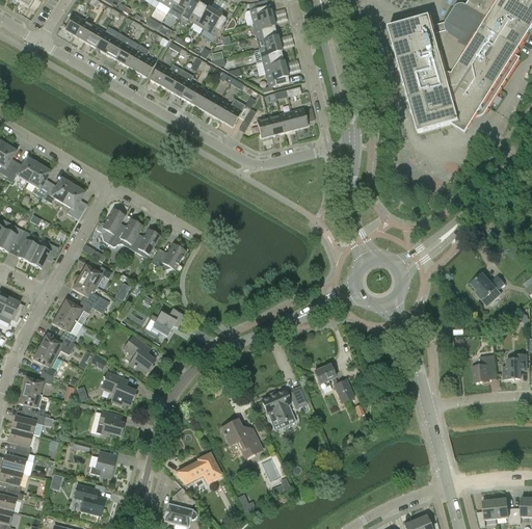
[(175,0),(170,7),(181,14),(189,0),(175,0)]
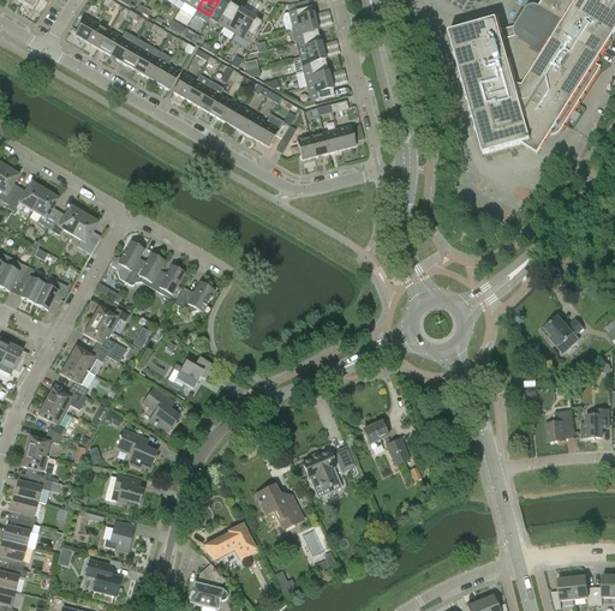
[(219,0),(209,16),(222,24),(236,4),(230,0),(219,0)]
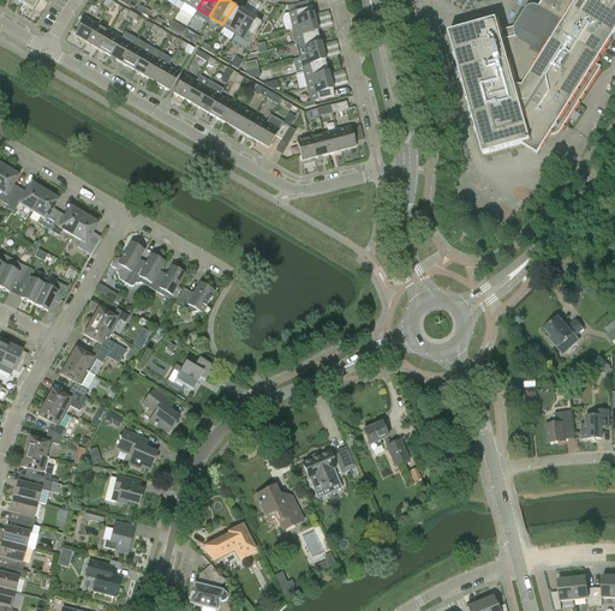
[(297,1),(299,9),(284,12),(282,15),(286,27),(292,25),(292,27),(318,19),(317,15),(314,16),(312,12),(311,5),(310,5),(308,0),(303,0),(297,1)]
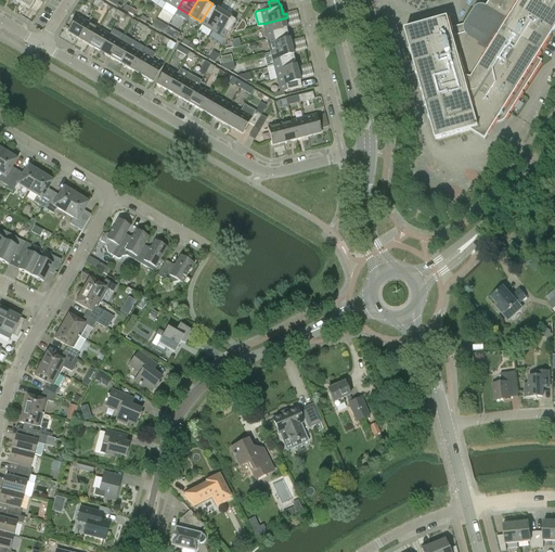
[(506,116),(506,115),(542,58),(538,54),(554,26),(554,0),(488,0),(487,3),(485,2),(483,2),(481,2),(480,2),(479,2),(477,3),(476,4),(475,5),(474,7),(465,22),(451,25),(448,15),(405,27),(436,138),(470,128),(486,137),(497,119),(498,119),(500,119),(501,119),(503,118),(504,117),(506,116)]
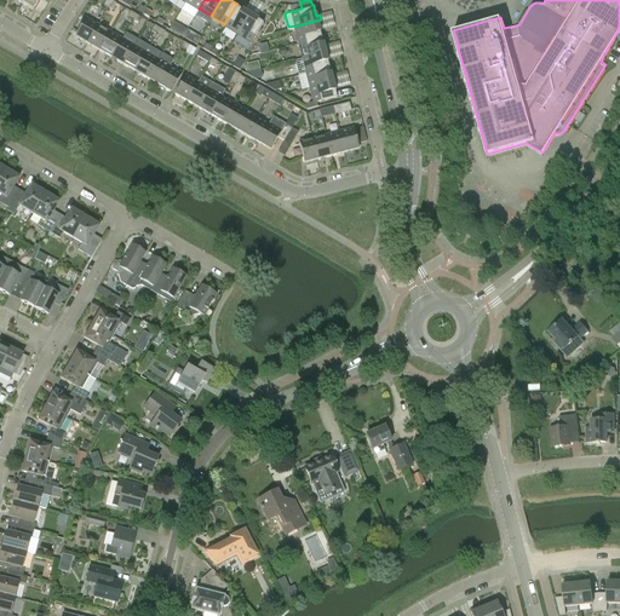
[(248,6),(246,10),(242,7),(237,4),(224,24),(237,33),(252,9),(248,6)]
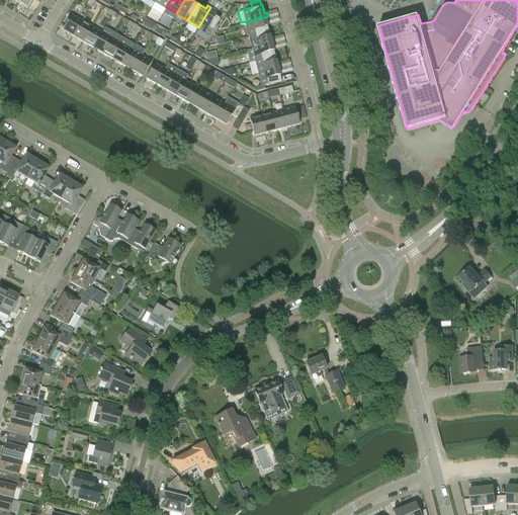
[(211,12),(213,9),(210,7),(198,27),(209,33),(220,17),(214,13),(211,12)]
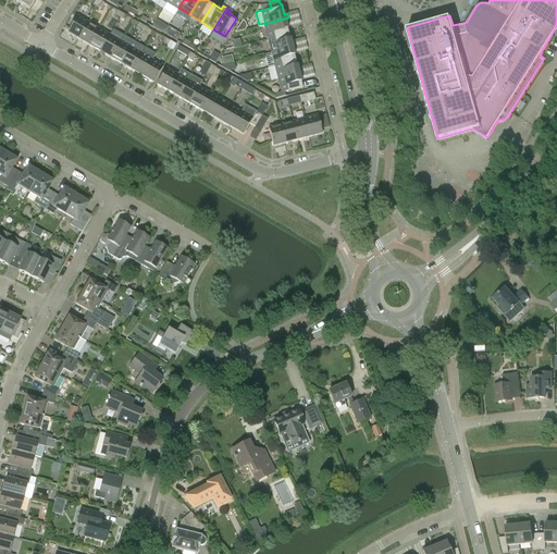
[(77,13),(67,31),(78,37),(88,20),(77,13)]
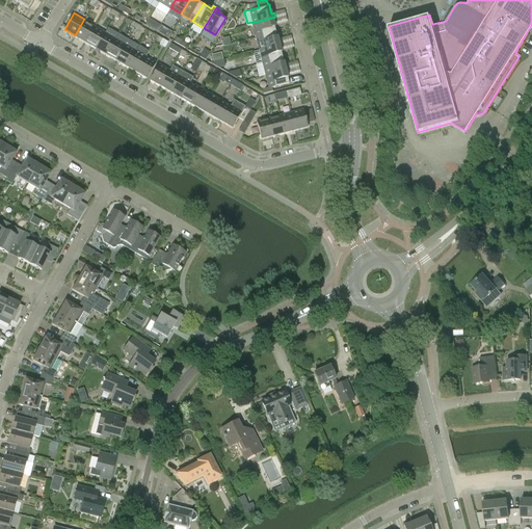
[(153,27),(157,21),(149,17),(145,23),(153,27)]
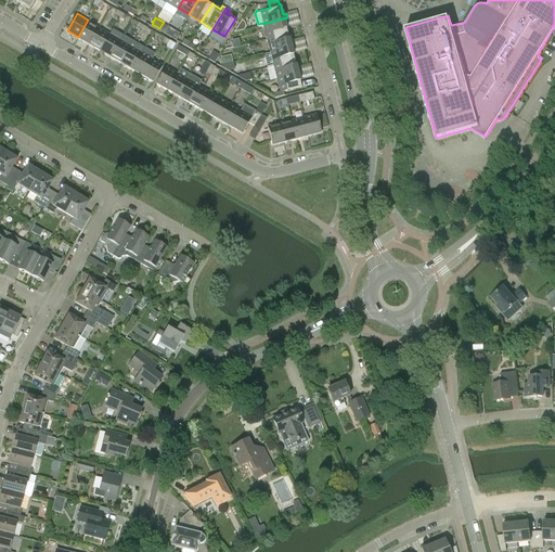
[(285,22),(288,22),(287,17),(263,24),(267,37),(287,31),(286,25),(285,22)]
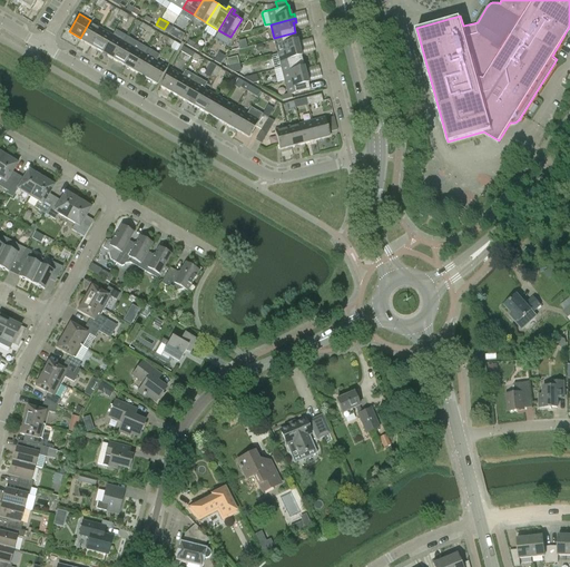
[(91,44),(101,27),(90,20),(80,38),(91,44)]
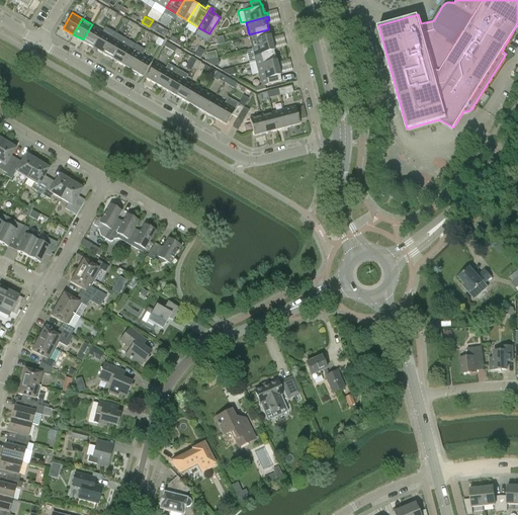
[(104,24),(101,29),(92,24),(83,39),(93,46),(105,24),(104,24)]
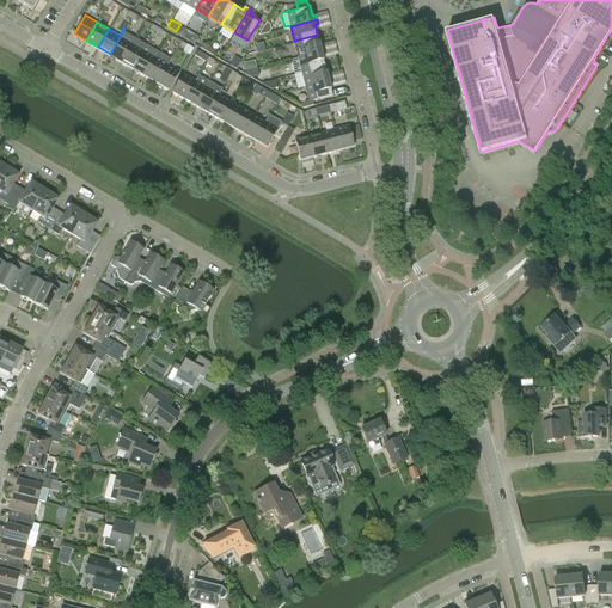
[(110,54),(121,61),(136,36),(124,29),(110,54)]
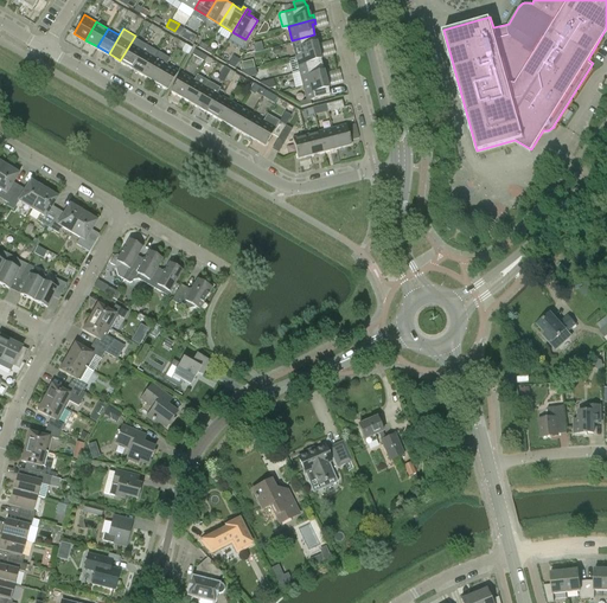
[(191,40),(196,33),(190,30),(185,38),(191,40)]
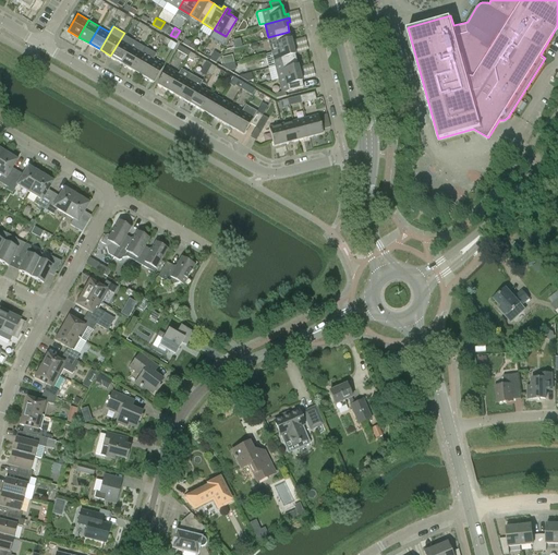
[(291,40),(291,37),(289,32),(268,37),(271,50),(295,44),(294,40),(291,40)]
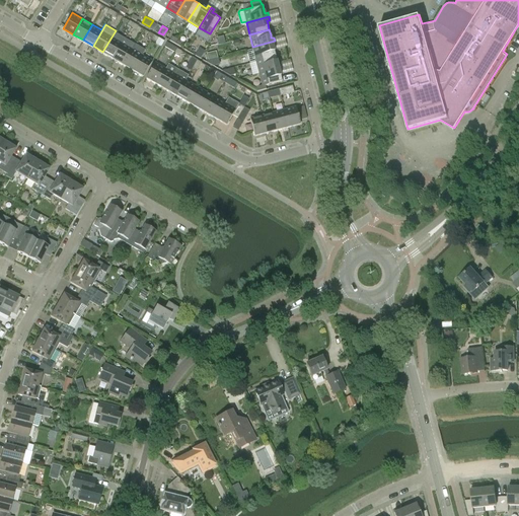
[(102,52),(113,57),(125,35),(116,30),(102,52)]
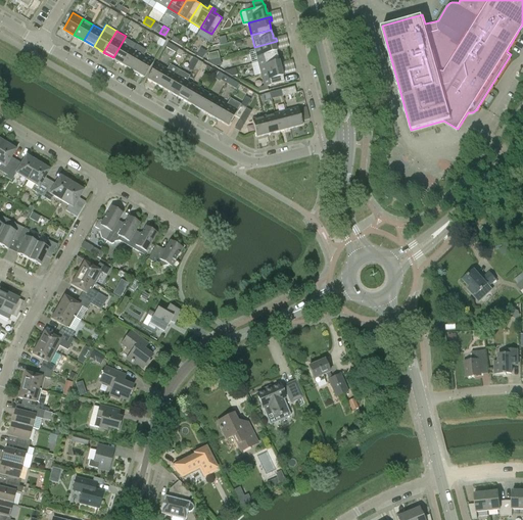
[(124,63),(134,41),(126,36),(113,57),(124,63)]
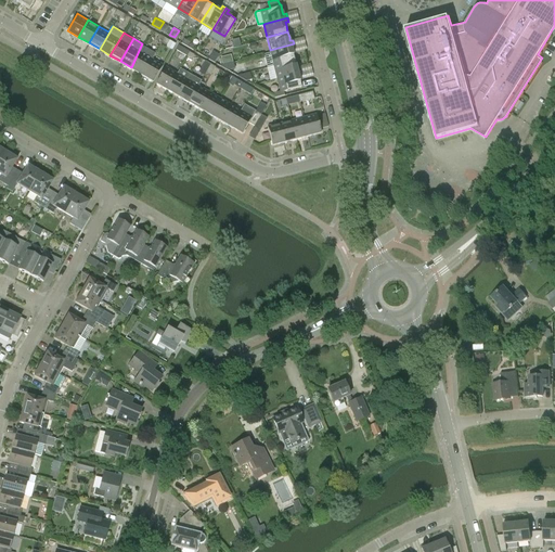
[(188,53),(190,50),(178,43),(176,47),(188,53)]
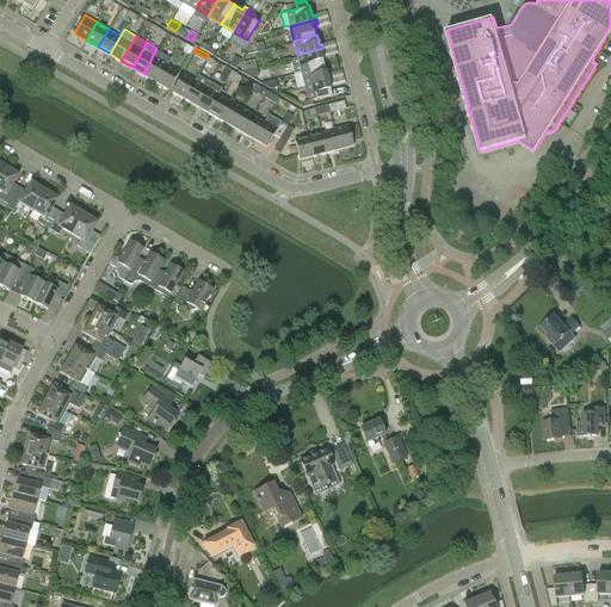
[(290,57),(294,72),(301,69),(325,63),(322,57),(321,54),(325,53),(323,48),(297,55),(290,57)]
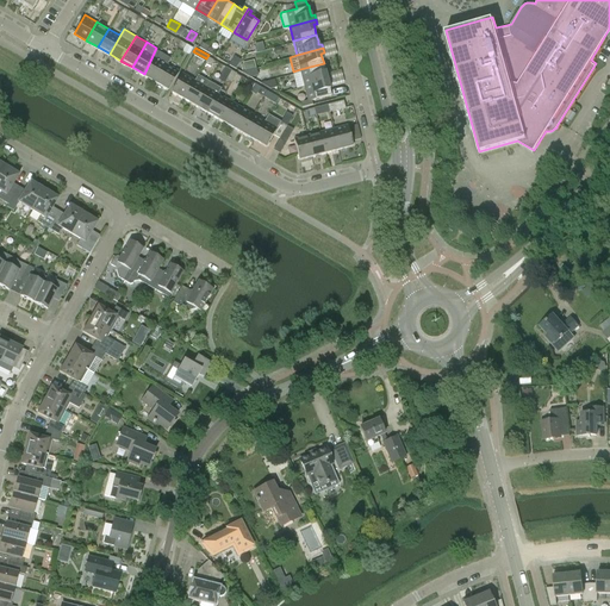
[(167,62),(170,56),(159,49),(144,74),(156,81),(167,62)]
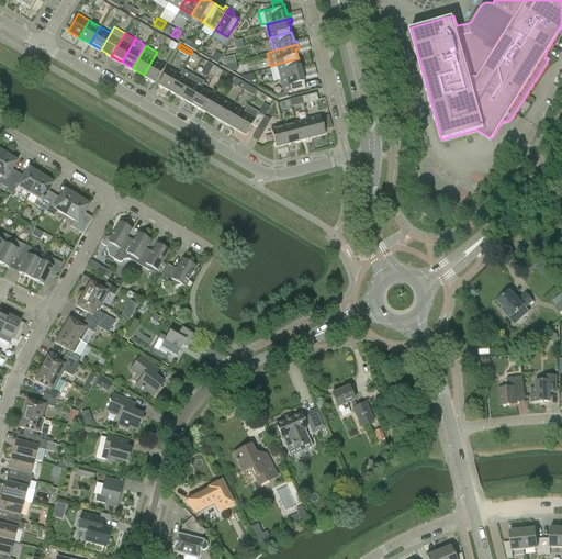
[(213,54),(211,57),(217,60),(220,57),(222,53),(215,49),(213,54)]
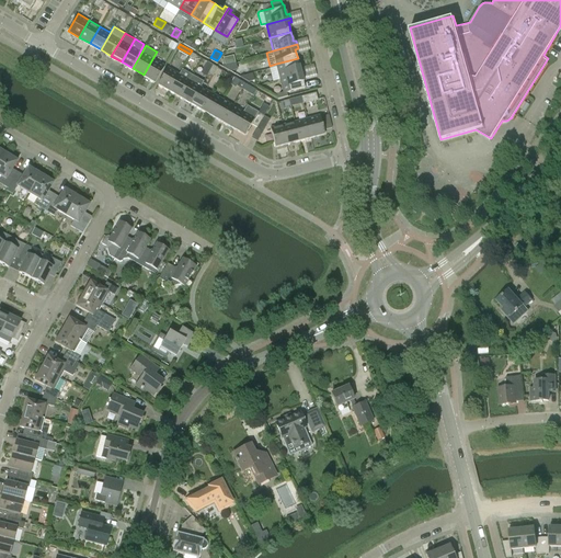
[(155,81),(164,64),(153,57),(144,75),(155,81)]
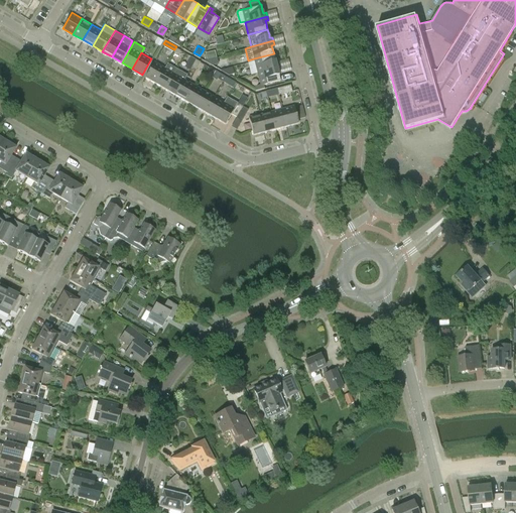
[(276,62),(275,59),(274,53),(254,58),(257,71),(280,66),(279,61),(276,62)]
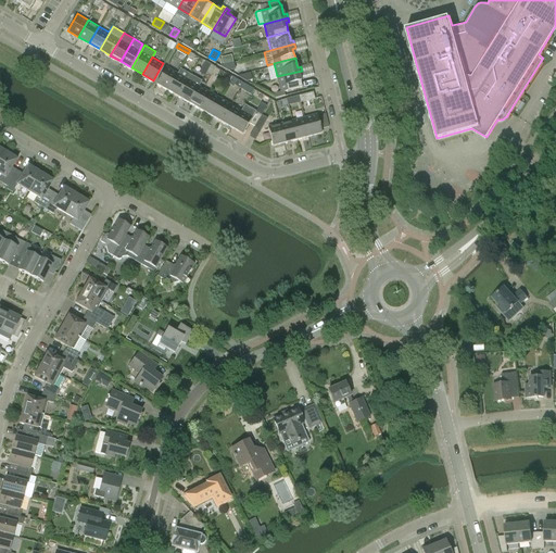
[(209,65),(206,70),(211,73),(213,68),(214,68),(216,65),(211,62),(209,66),(209,65)]
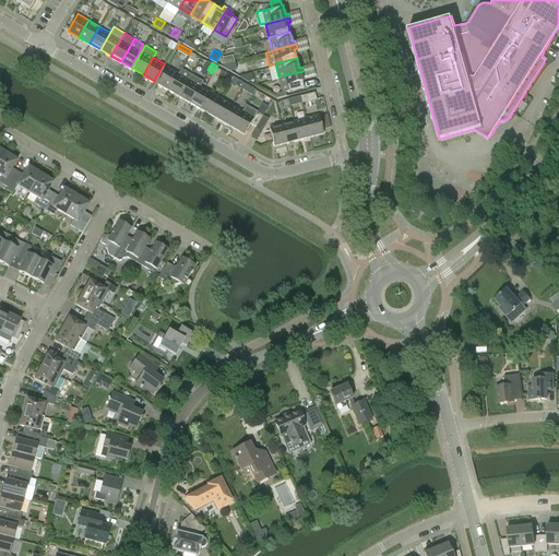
[(157,82),(168,89),(178,72),(167,66),(157,82)]
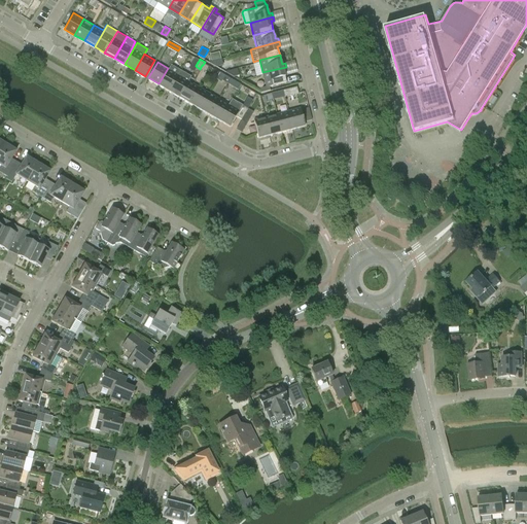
[(171,62),(168,68),(159,83),(169,90),(181,68),(171,62)]
